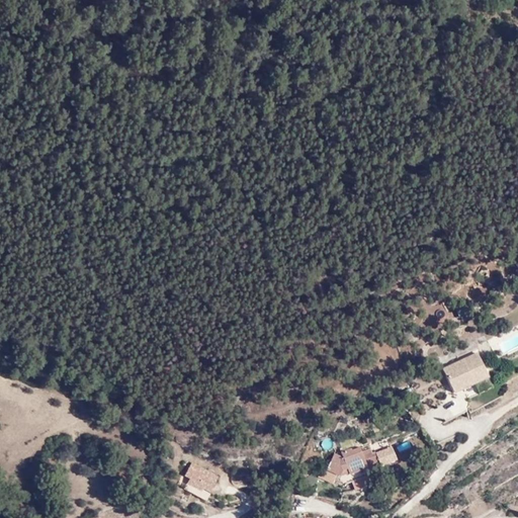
[(98,49),(87,50),(88,65),(99,64),(98,49)]
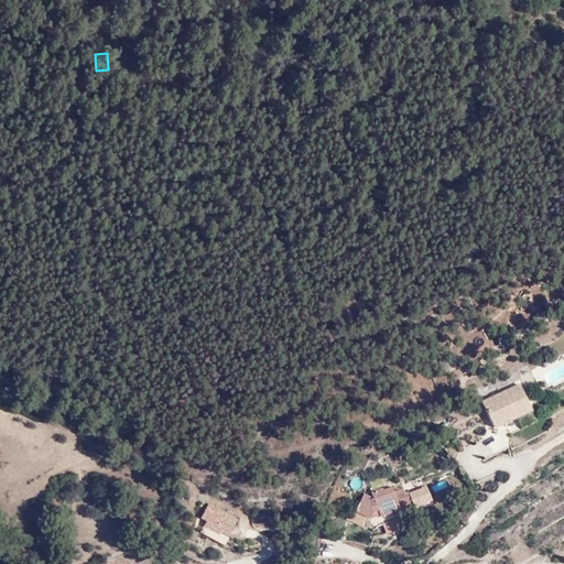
[(512,391),(475,409),(487,434),(524,416),(512,391)]
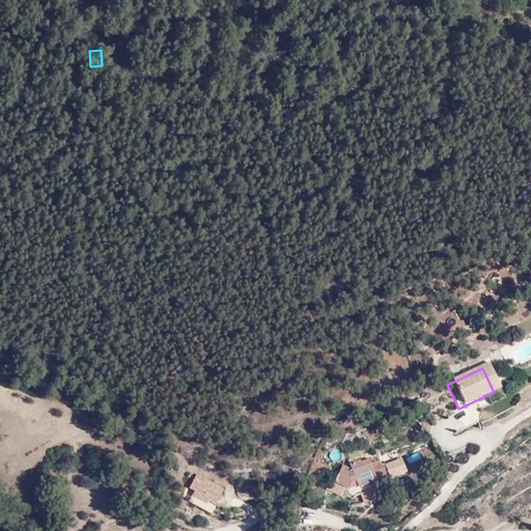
[(403,457),(384,464),(389,480),(409,474),(403,457)]
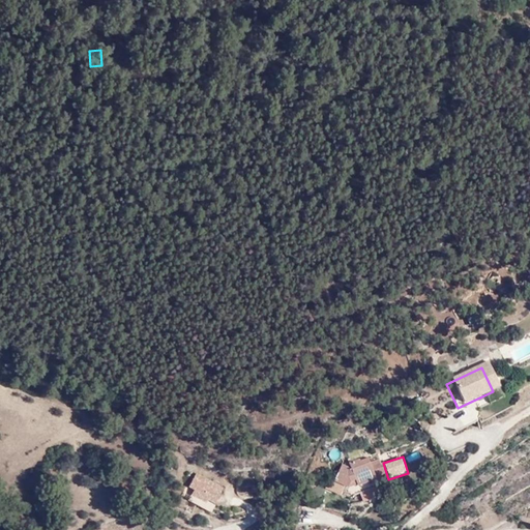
[(341,466),(332,483),(346,490),(355,487),(356,488),(374,480),(373,478),(385,473),(381,464),(379,465),(378,461),(367,465),(365,460),(357,463),(357,461),(348,465),(349,469),(347,469),(341,466)]
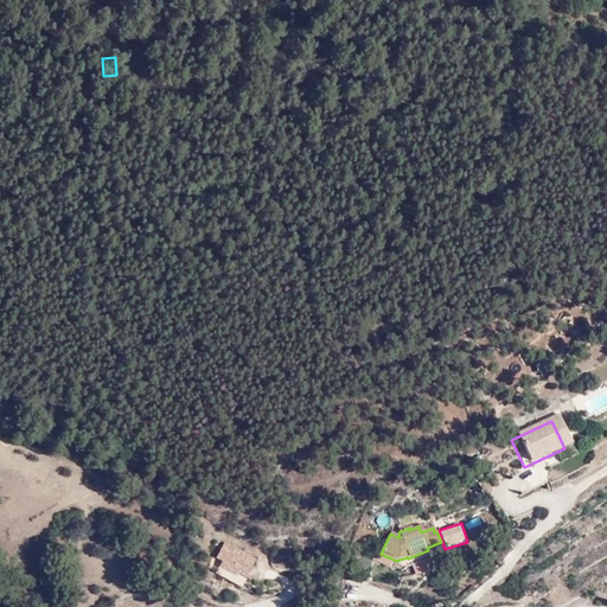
[(244,580),(254,561),(223,543),(215,560),(221,563),(217,569),(234,579),(236,575),(244,580)]
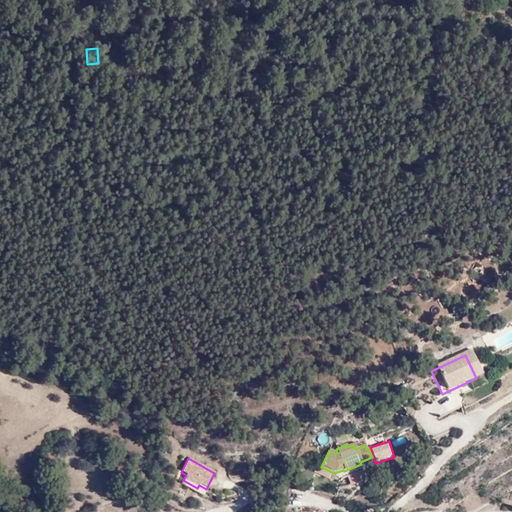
All buildings are outlined.
